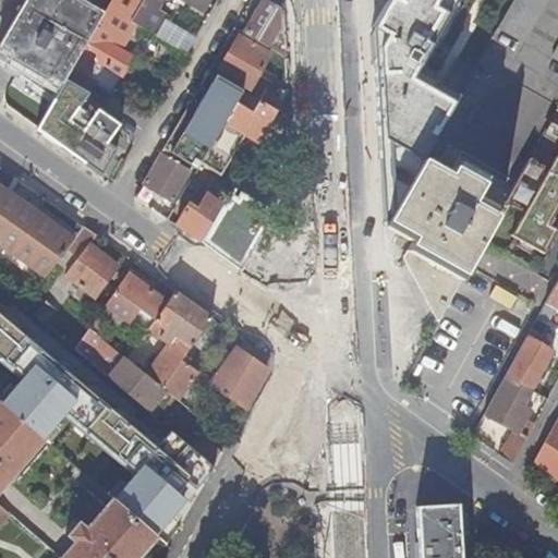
[(23,0),(0,41),(0,56),(59,89),(64,81),(104,13),(81,0),(23,0)]
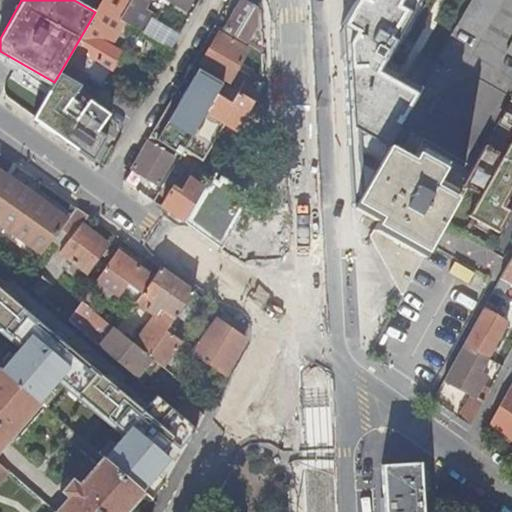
[(124,13),(131,0),(102,0),(95,12),(59,74),(81,87),(87,77),(102,86),(122,51),(113,46),(126,24),(119,21),(124,13)]
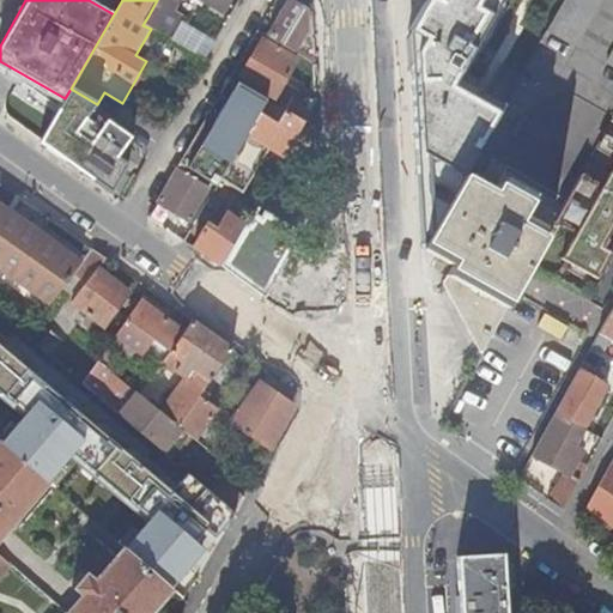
[(157,0),(149,16),(143,25),(151,29),(171,42),(182,23),(186,18),(173,11),(178,0),(201,0),(223,12),(230,0),(157,0)]
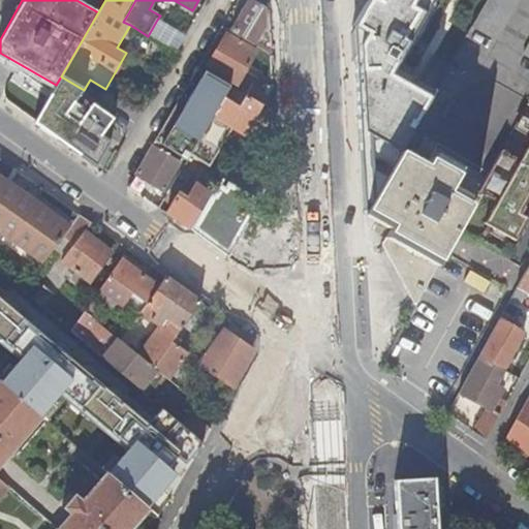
[(251,0),(248,0),(231,32),(252,43),(262,25),(263,7),(251,0)]
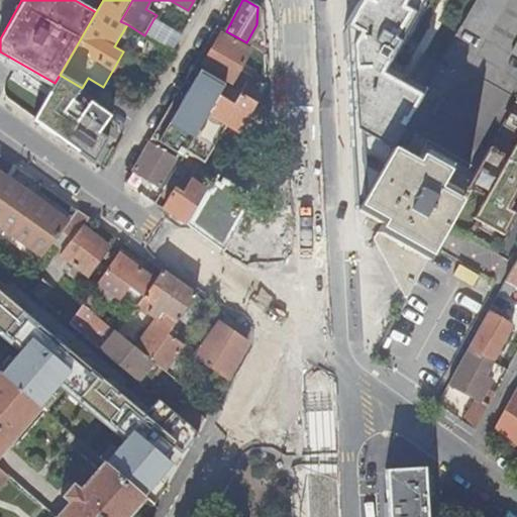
[(358,0),(354,8),(388,27),(403,0),(358,0)]
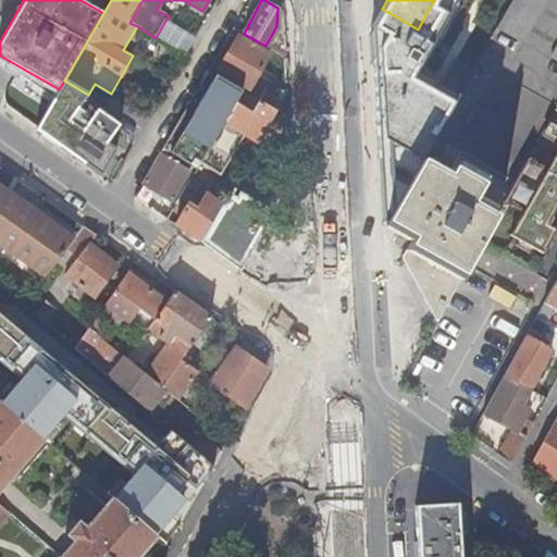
[(523,44),(547,0),(514,0),(497,29),(523,44)]
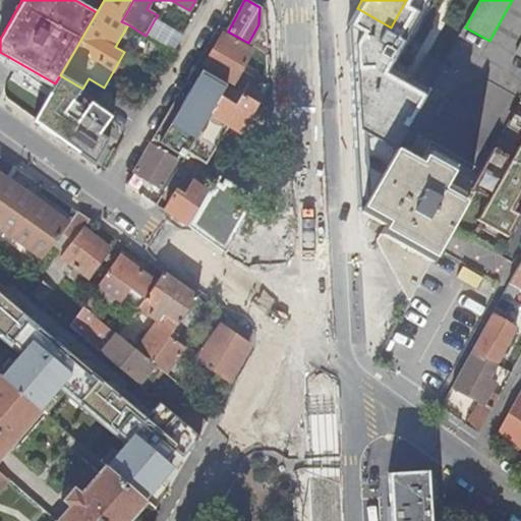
[(391,27),(357,8),(354,15),(387,35),(391,27)]
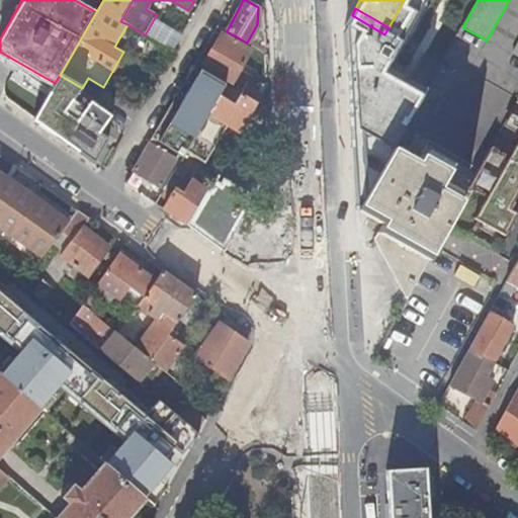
[(171,51),(180,34),(154,19),(145,35),(171,51)]
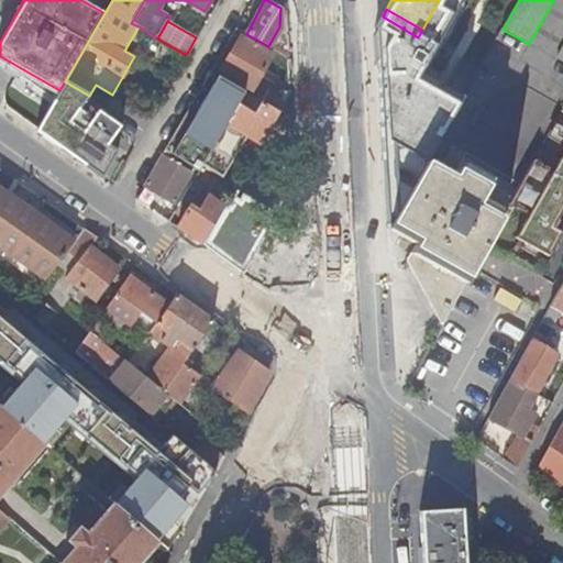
[(242,37),(220,73),(252,91),(272,55),(242,37)]
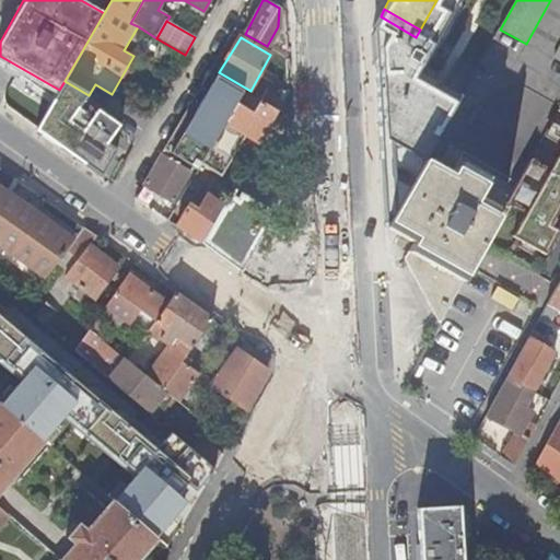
[(428,50),(412,43),(378,100),(394,109),(392,112),(438,138),(462,96),(417,71),(428,50)]
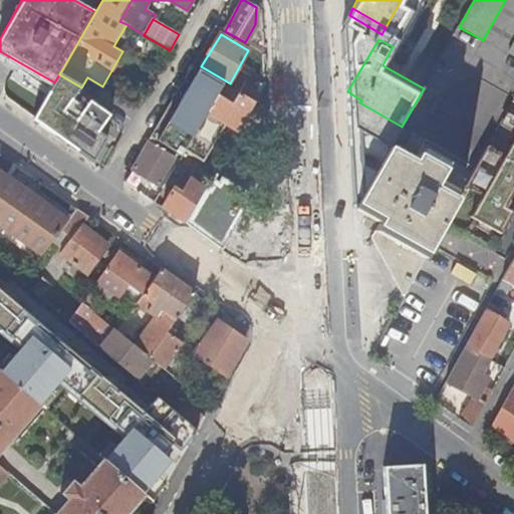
[(54,82),(0,51),(0,55),(52,85),(54,82)]
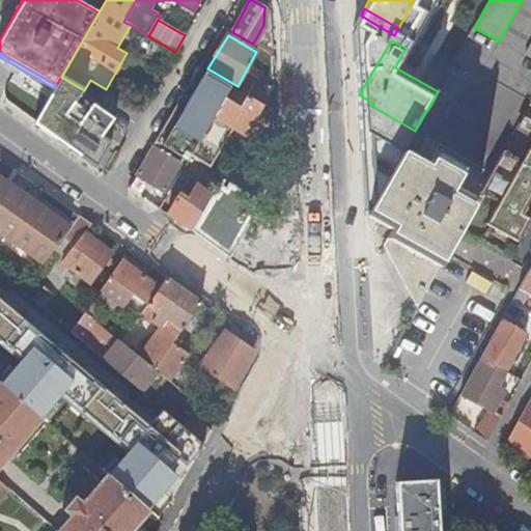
[(231,87),(198,68),(183,94),(136,173),(165,191),(182,163),(186,165),(231,87)]
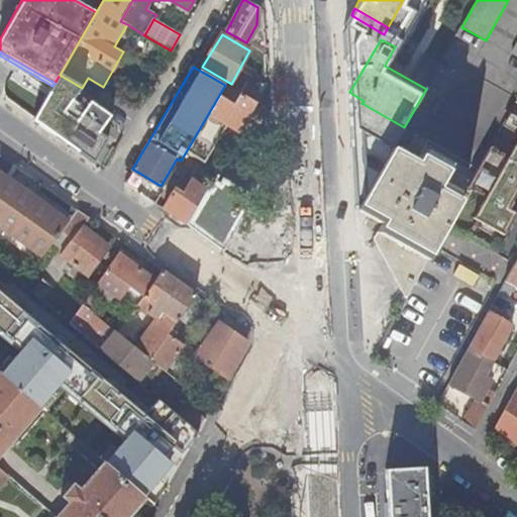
[(110,118),(122,98),(103,87),(88,78),(82,88),(76,98),(110,118)]
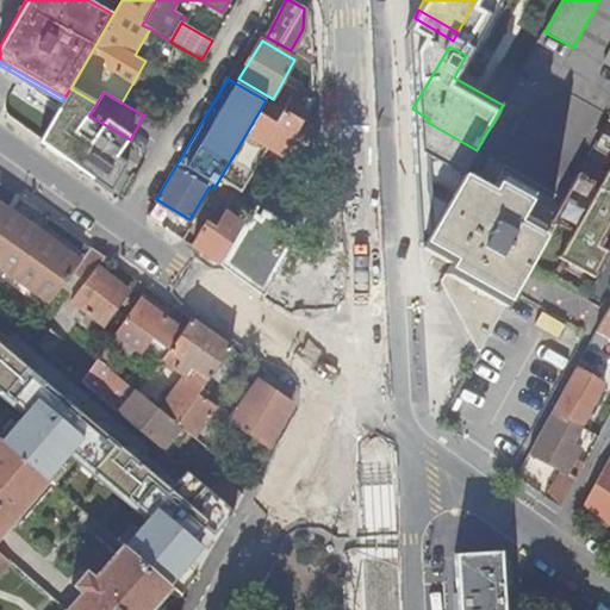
[(291,98),(282,111),(303,122),(313,104),(304,99),(302,104),(291,98)]
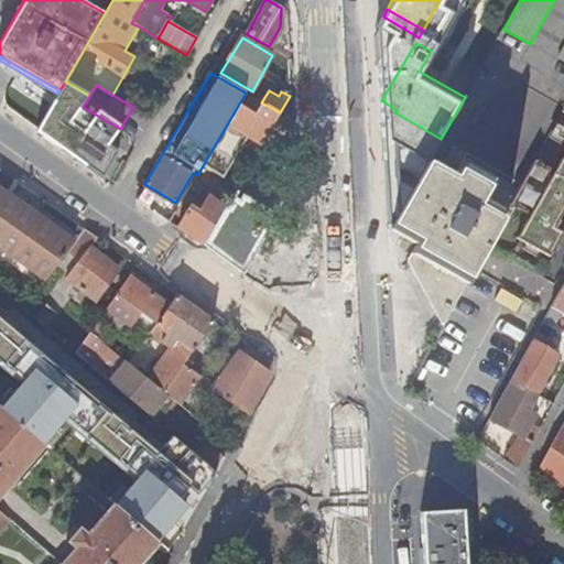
[(197,175),(192,184),(204,192),(209,182),(202,177),(209,166),(217,171),(216,172),(225,176),(247,137),(261,145),(280,112),(261,102),(246,93),(197,175)]
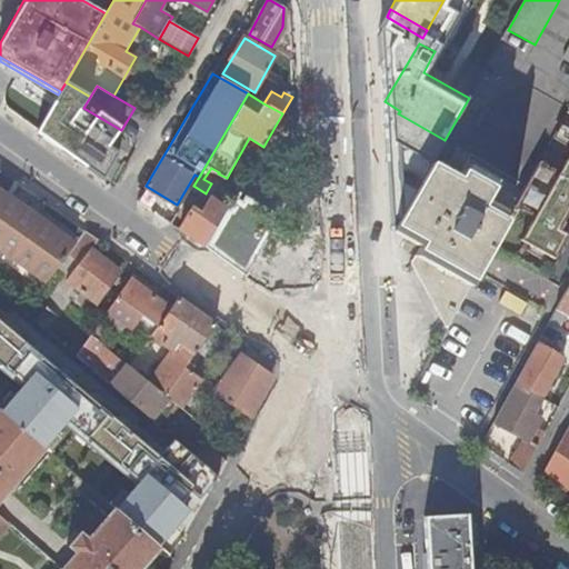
[(121,177),(132,159),(122,152),(126,148),(99,130),(97,133),(88,128),(77,146),(121,177)]
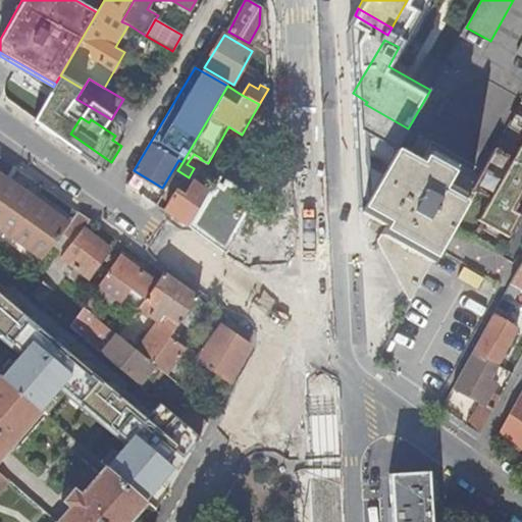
[(112,140),(121,146),(123,141),(115,136),(112,140)]
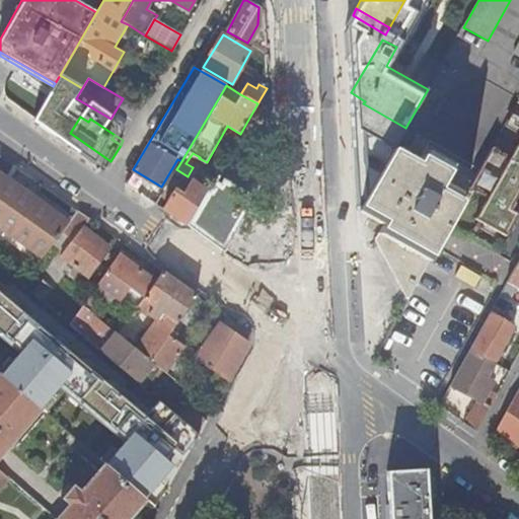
[(518,141),(510,158),(492,148),(471,186),(469,189),(487,199),(475,220),(506,237),(518,215),(511,211),(515,204),(514,203),(518,193),(518,141)]
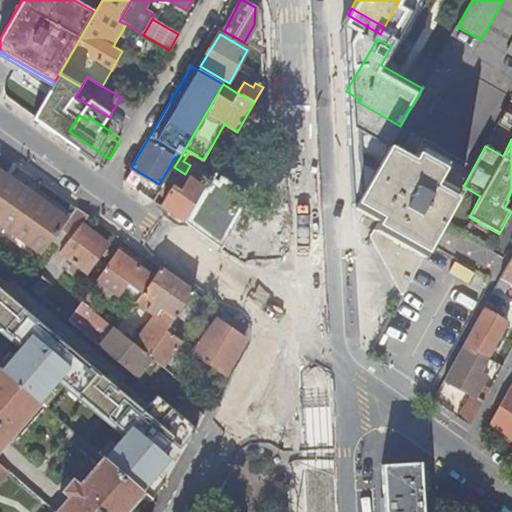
[(412,161),(388,148),(379,163),(355,206),(380,220),(371,238),(402,295),(441,226),(463,186),(465,183),(415,156),(412,161)]
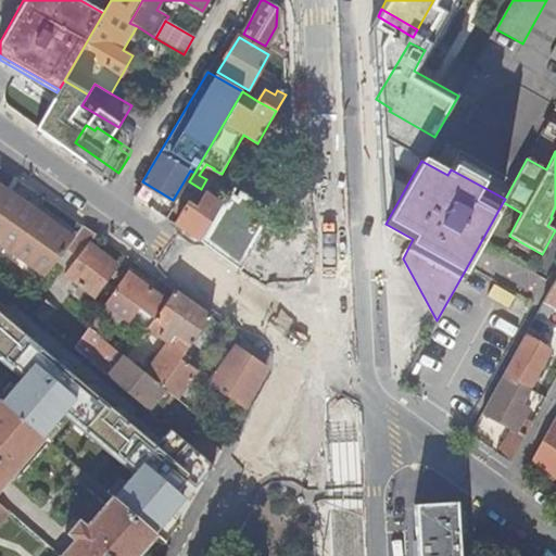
[(15,178),(7,190),(10,192),(19,180),(15,178)]
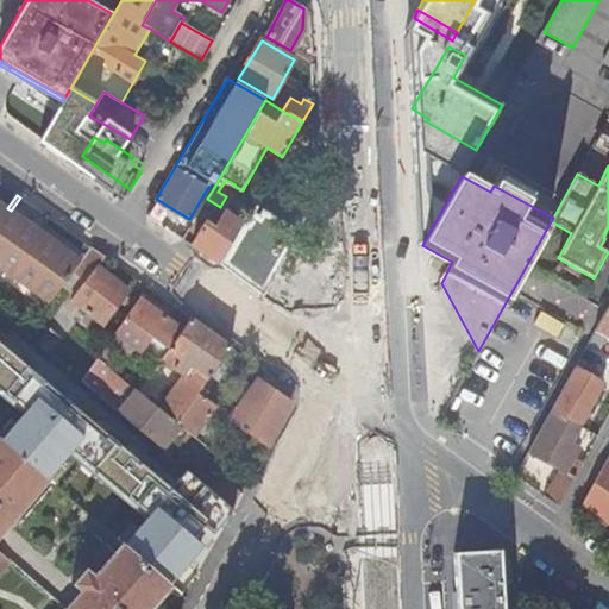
[(7,208),(0,202),(0,261),(4,264),(1,268),(50,301),(62,286),(81,261),(11,211),(7,208)]
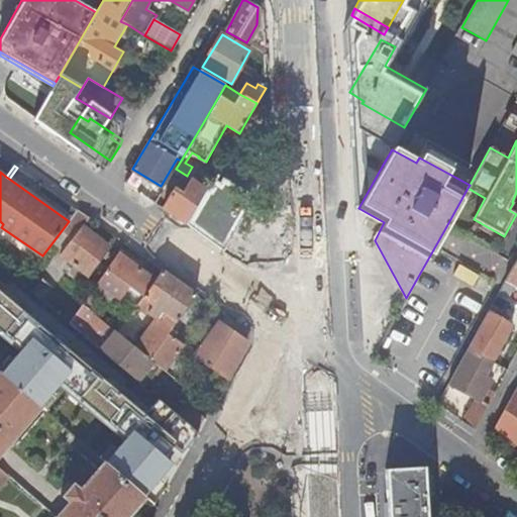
[(175,188),(163,208),(186,225),(209,185),(204,182),(201,187),(192,181),(184,194),(175,188)]
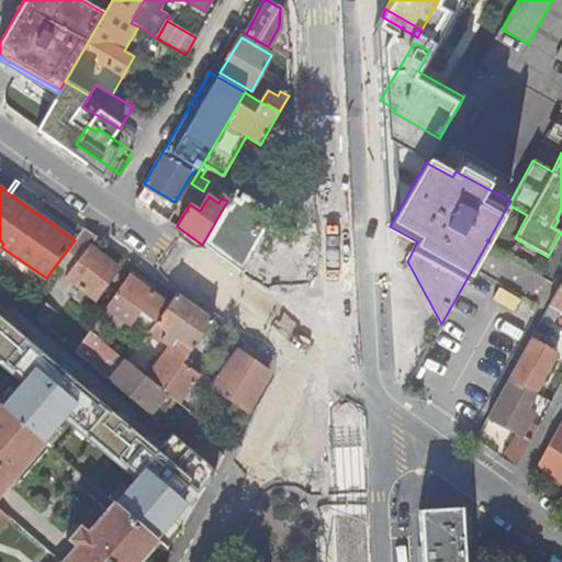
[(170,205),(161,216),(169,222),(177,209),(170,205)]
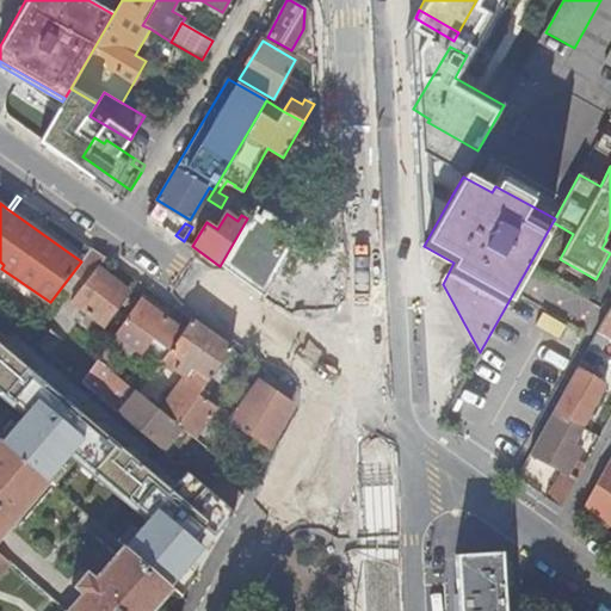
[(99,266),(106,257),(94,250),(92,247),(81,261),(62,287),(75,297),(73,302),(104,326),(130,291),(99,266)]
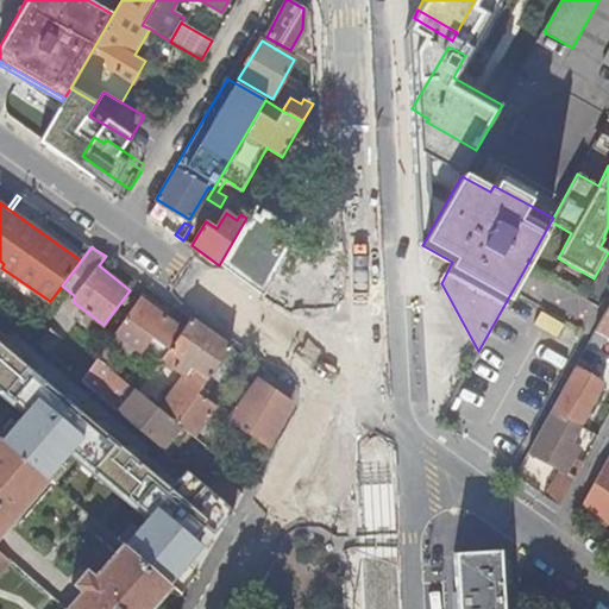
[(183,331),(142,299),(130,315),(112,339),(137,358),(155,337),(169,349),(183,331)]
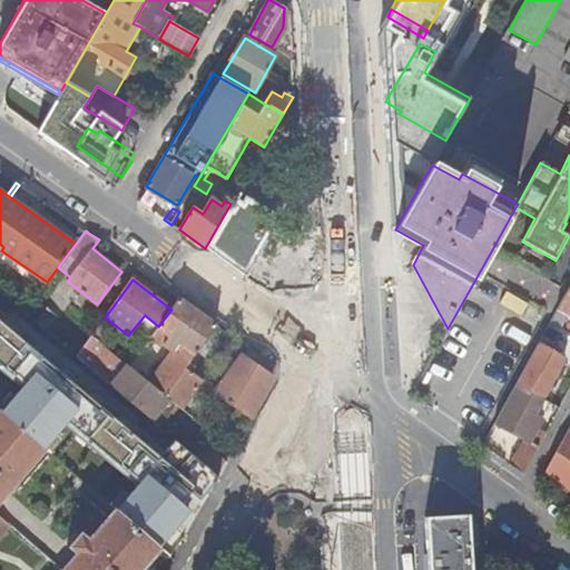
[(569,287),(568,293),(558,311),(559,312),(569,317),(569,287)]
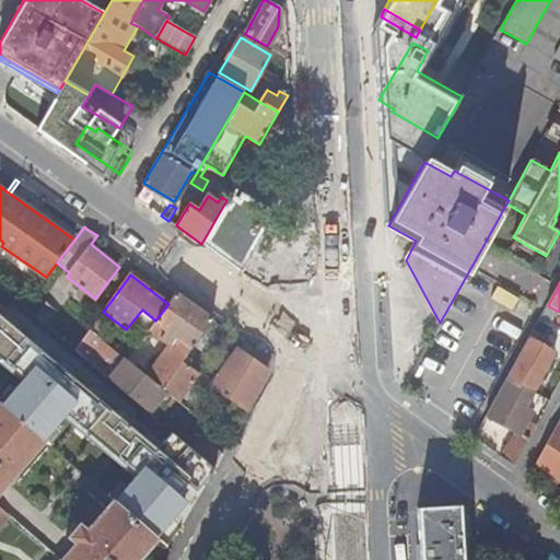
[(0,318),(149,446),(166,427),(164,426),(111,380),(88,360),(45,323),(36,315),(0,284),(0,318)]
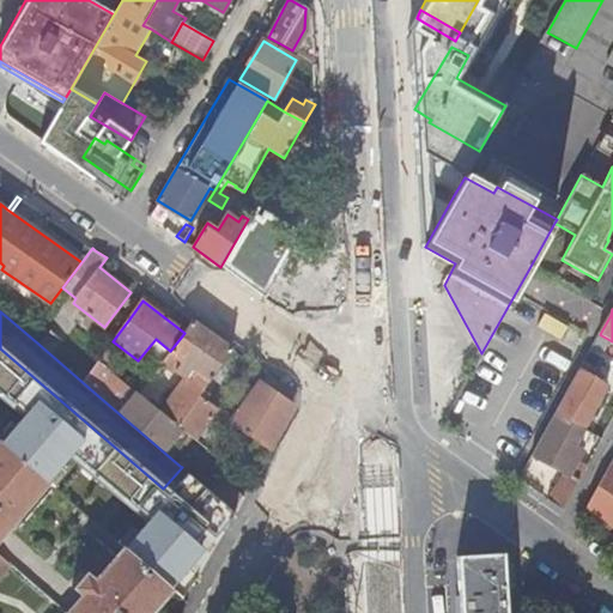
[(200,396),(232,349),(193,320),(184,333),(170,351),(181,358),(184,360),(177,372),(187,378),(165,416),(211,453),(232,424),(223,412),(200,396)]
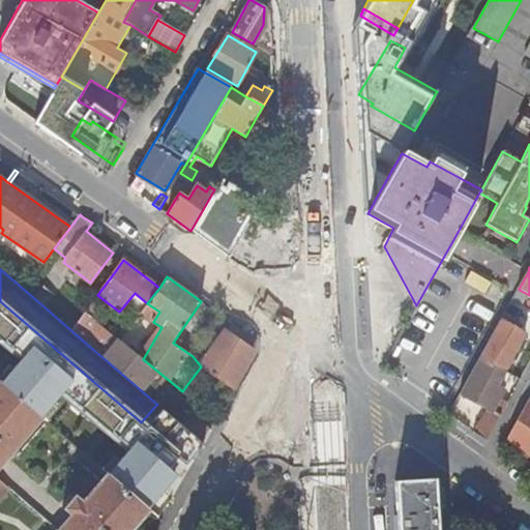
[(45,285),(34,298),(42,305),(54,292),(45,285)]
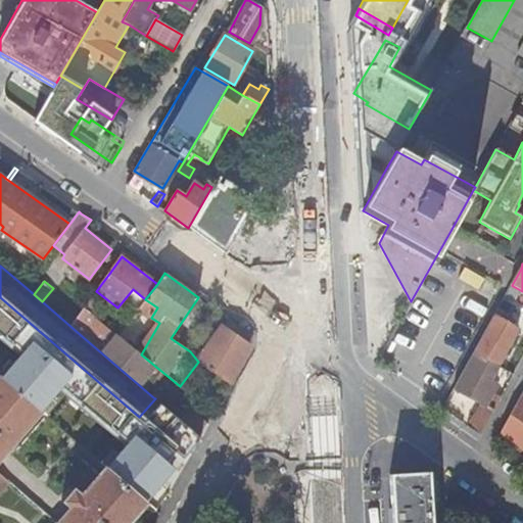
[(521,303),(522,299),(522,291),(513,286),(508,295),(521,303)]
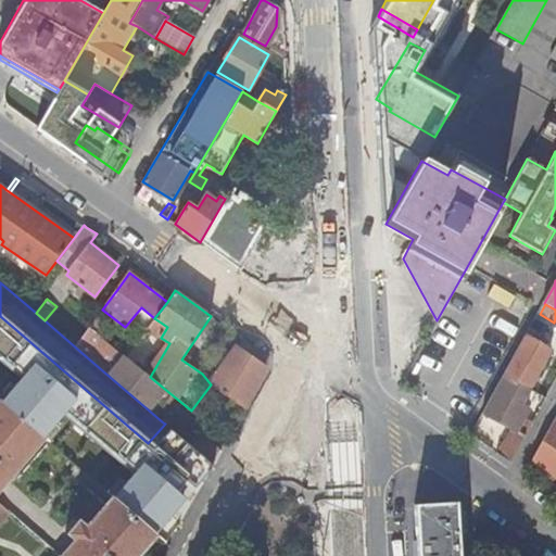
[(156,335),(164,325),(154,318),(148,328),(156,335)]
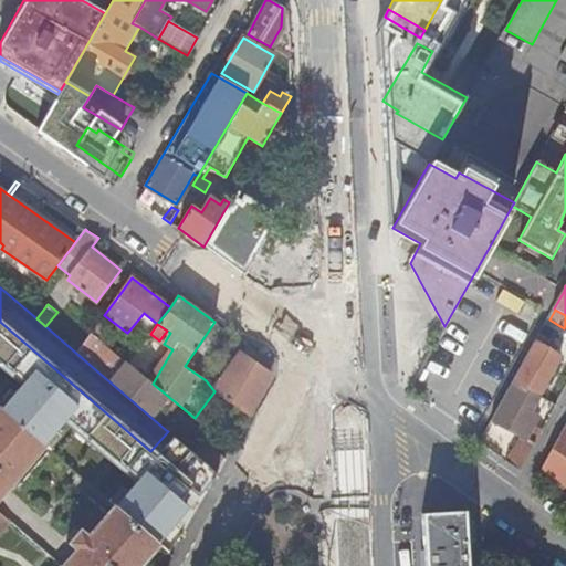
[(540,335),(513,381),(534,392),(540,397),(562,357),(556,354),(558,349),(545,342),(547,339),(540,335)]
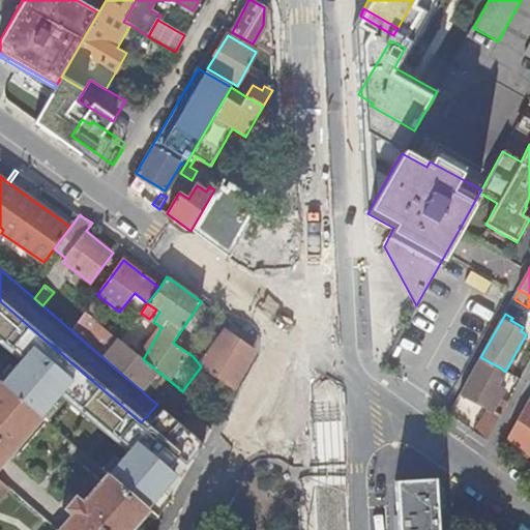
[(105,359),(120,341),(118,340),(98,322),(83,341),(105,359)]
